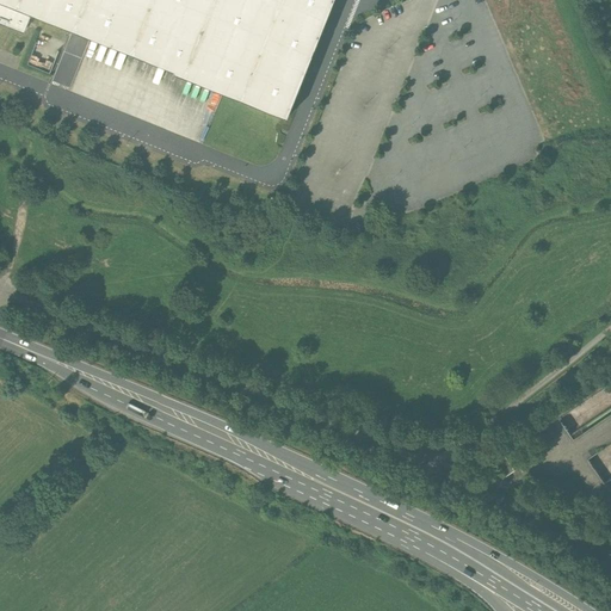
[(334,0),(0,0),(0,1),(30,14),(289,117),(334,0)]
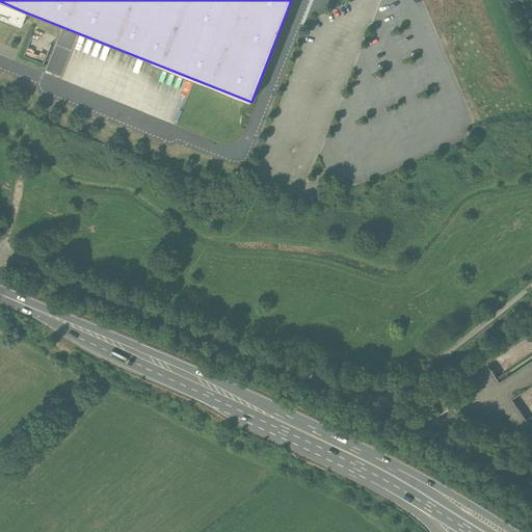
[(26,12),(0,1),(0,20),(20,28),(26,12)]
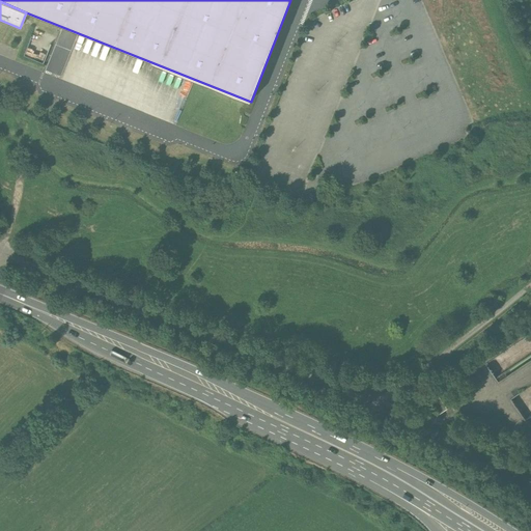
[(50,44),(31,36),(23,56),(43,63),(50,44)]
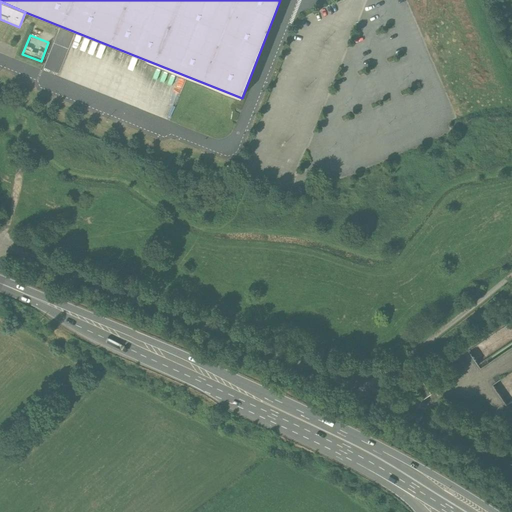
[(511,323),(468,352),(481,370),(511,349),(511,323)]
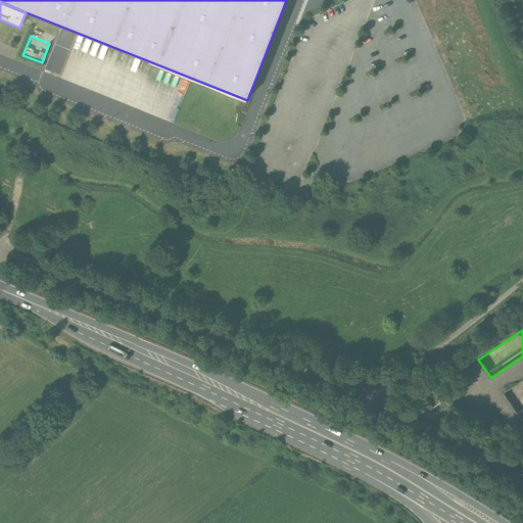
[(522,380),(502,395),(522,425),(522,380)]
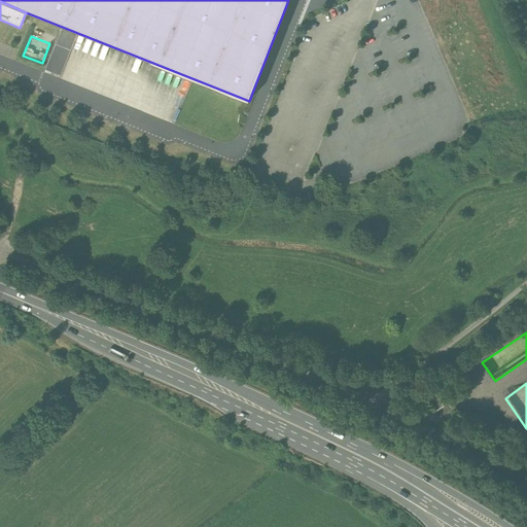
[(434,394),(422,402),(430,416),(444,407),(434,394)]
